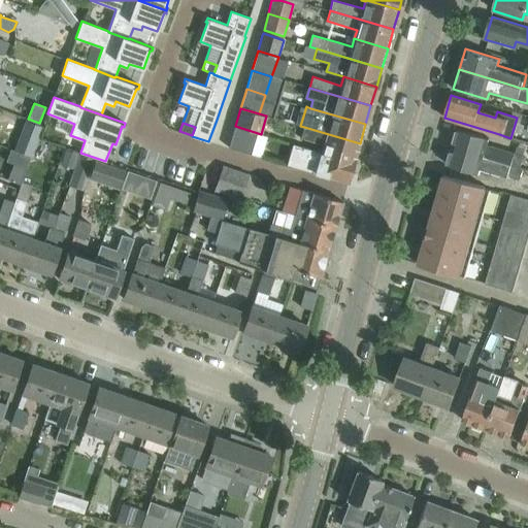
[(230,142),(229,146),(258,155),(261,144),(250,141),(252,132),(235,127),(230,142)]
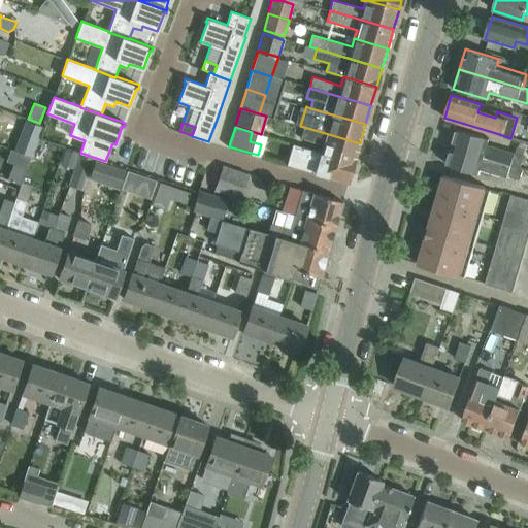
[(354,162),(360,143),(304,127),(301,137),(324,144),(321,152),(354,162)]
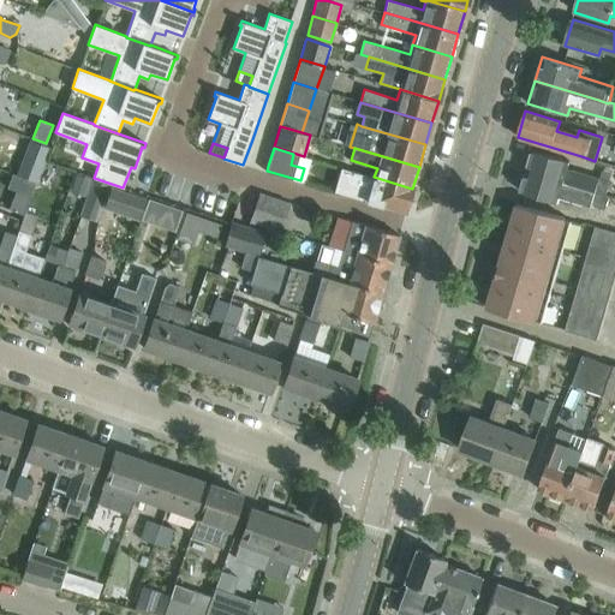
[(599,178),(568,168),(571,161),(533,150),(527,171),(607,195),(610,181),(599,178)]
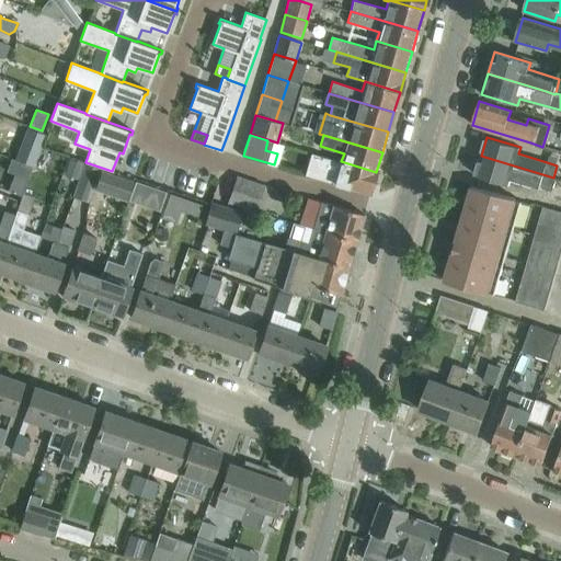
[(16,160),(33,167),(39,150),(23,144),(16,160)]
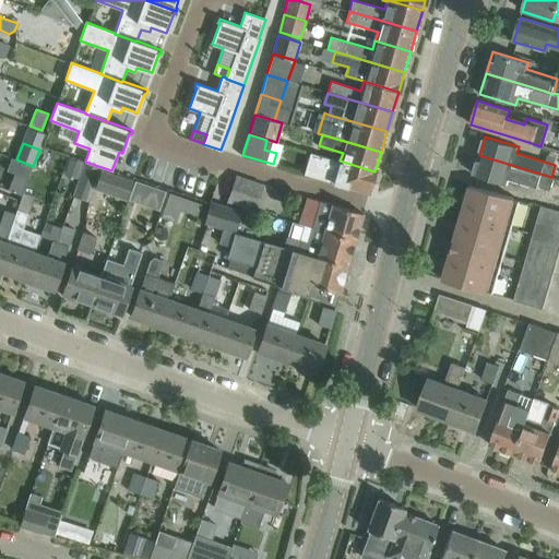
[(375,171),(340,161),(314,153),(308,175),(334,182),(368,193),(375,171)]
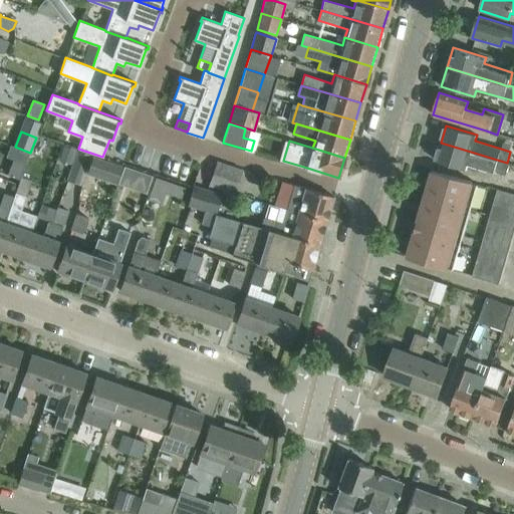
[(507,163),(441,143),(436,160),(467,170),(468,164),(495,172),(506,175),(510,164),(507,163)]
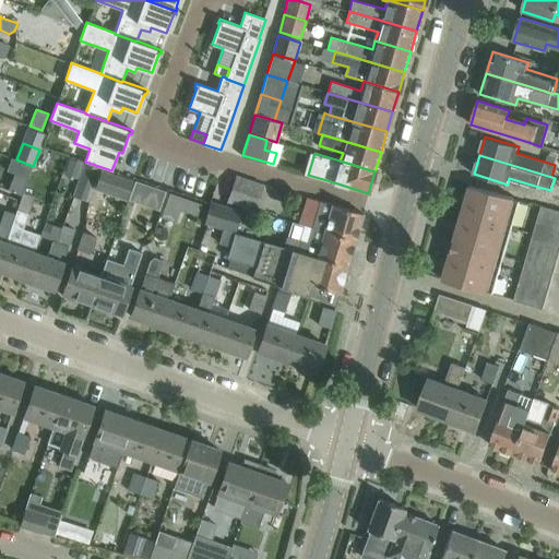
[(70,156),(63,174),(79,178),(83,164),(84,161),(70,156)]
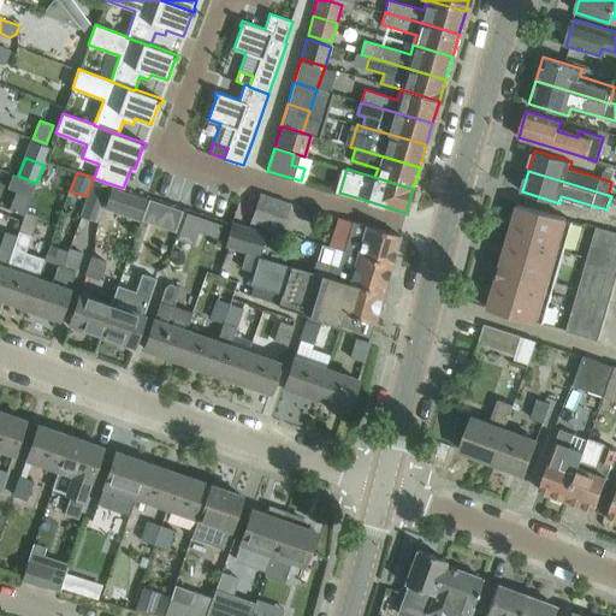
[(21,190),(31,194),(35,183),(15,175),(11,185),(21,190)]
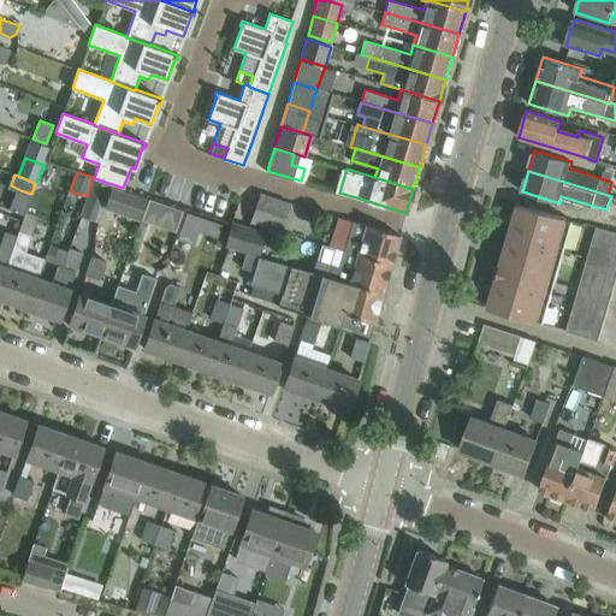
[(96,220),(107,185),(92,181),(87,196),(81,215),(96,220)]
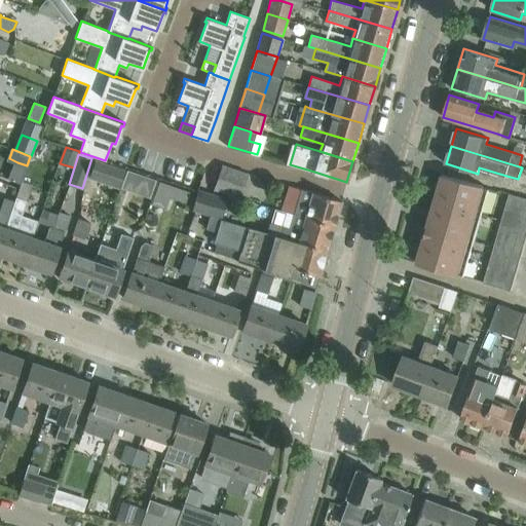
[(96,160),(89,177),(109,183),(114,166),(96,160)]
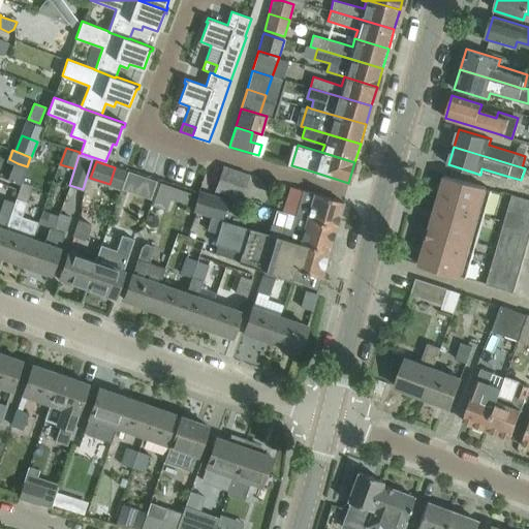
[(241,199),(249,175),(223,165),(214,190),(241,199)]
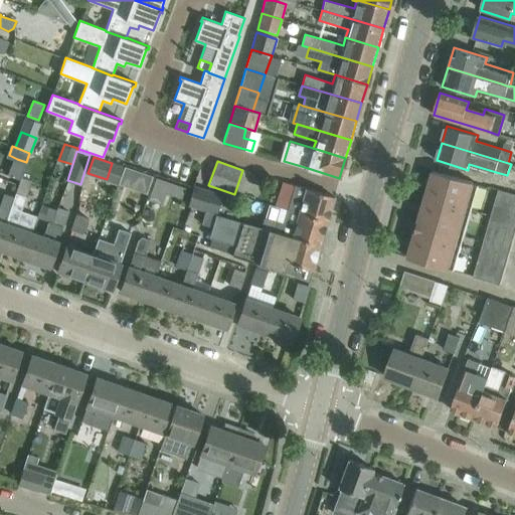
[(137,170),(131,186),(147,191),(152,176),(137,170)]
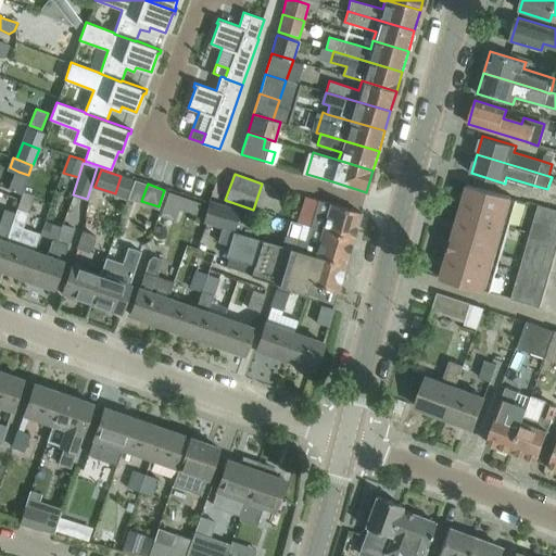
[(491,292),(517,200),(510,199),(512,197),(468,185),(441,278),(484,291),(484,290),(491,292)]
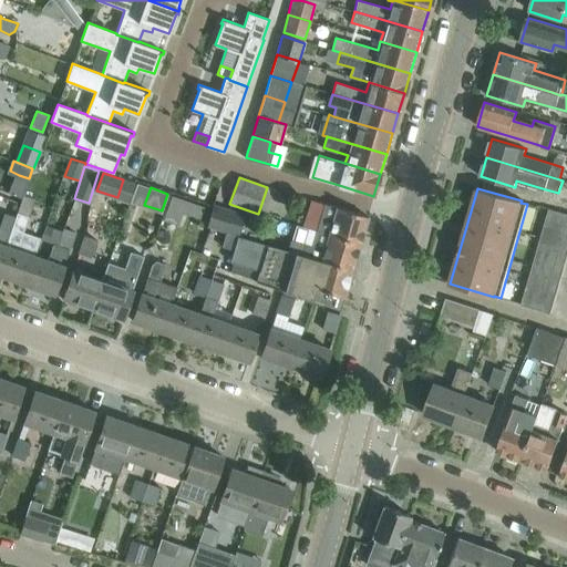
[(199,216),(204,205),(171,194),(163,218),(178,224),(183,210),(199,216)]
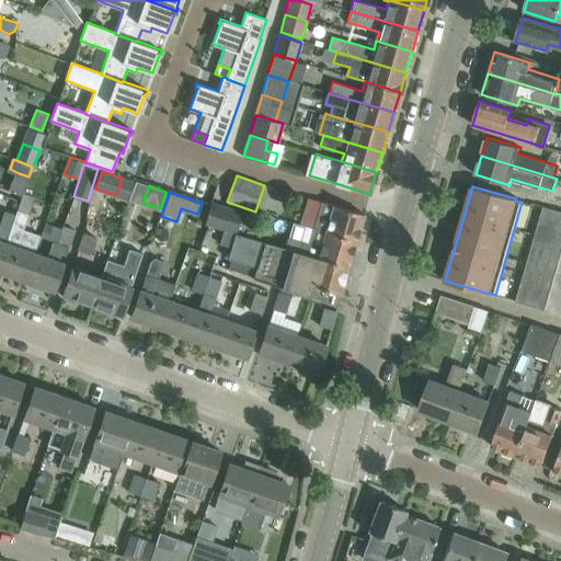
[(205,224),(225,229),(236,232),(241,212),(212,202),(205,224)]
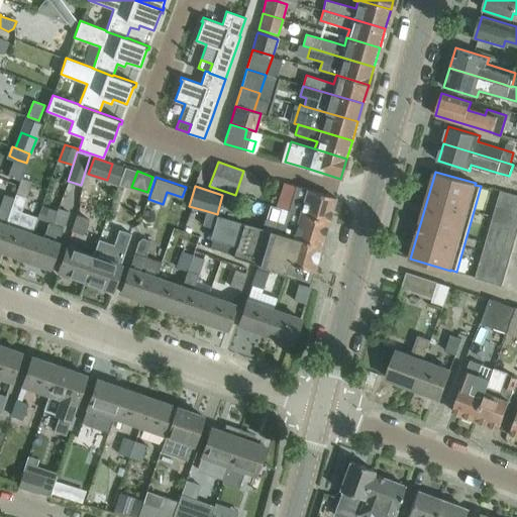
[(328,221),(335,197),(296,186),(289,210),(300,213),(328,221)]
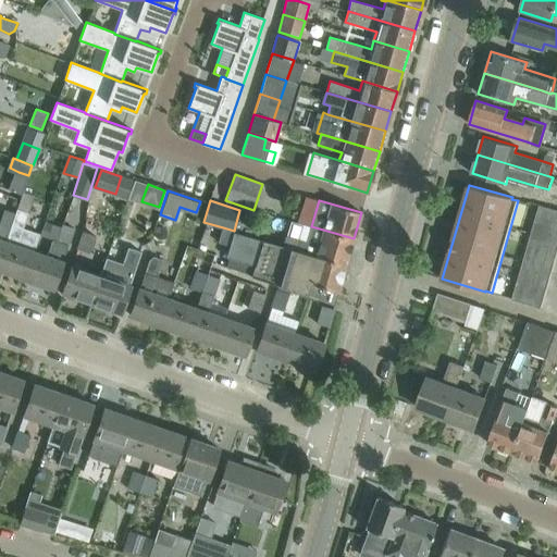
[(5,203),(0,219),(0,221),(12,225),(17,208),(5,203)]
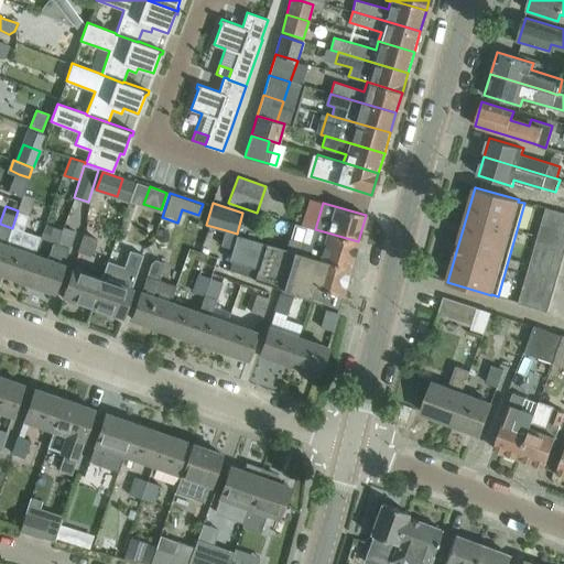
[(549,312),(563,257),(563,213),(546,208),(519,303),(549,312)]
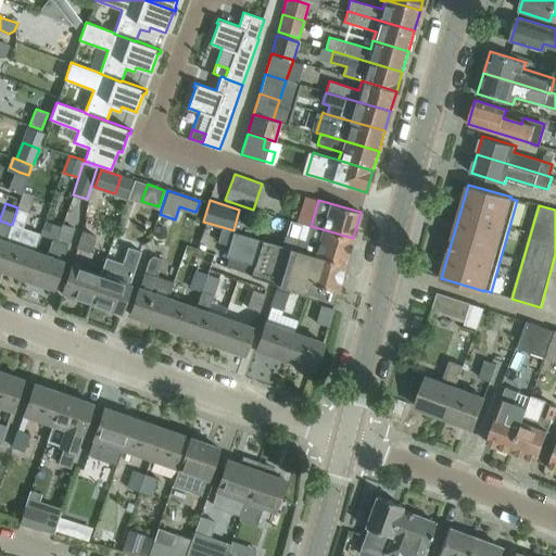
[(5,241),(0,257),(0,268),(25,277),(35,251),(39,235),(24,229),(30,212),(17,207),(12,225),(5,241)]
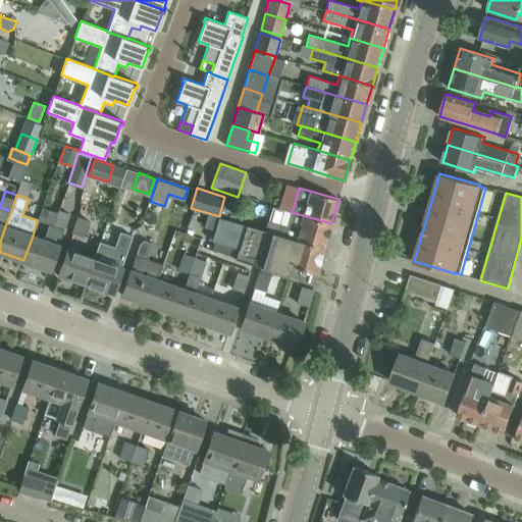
[(33,236),(23,260),(50,269),(56,251),(58,245),(69,214),(57,210),(52,225),(49,224),(44,240),(33,236)]
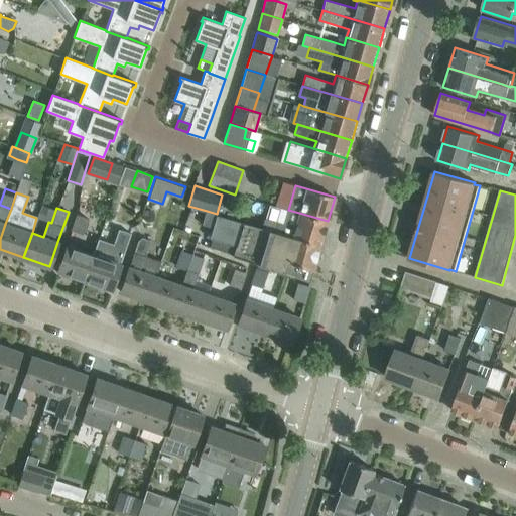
[(320,245),(292,237),(275,232),(217,214),(207,211),(203,224),(213,227),(210,237),(236,245),(233,255),(310,279),(320,245)]
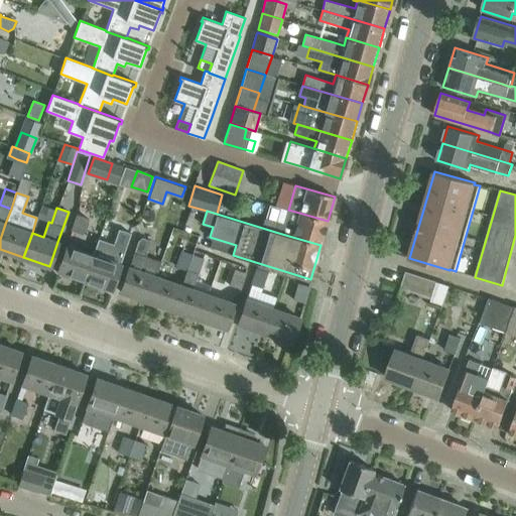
[(320,245),(328,221),(299,213),(295,228),(278,223),(275,232),(292,237),(320,245)]
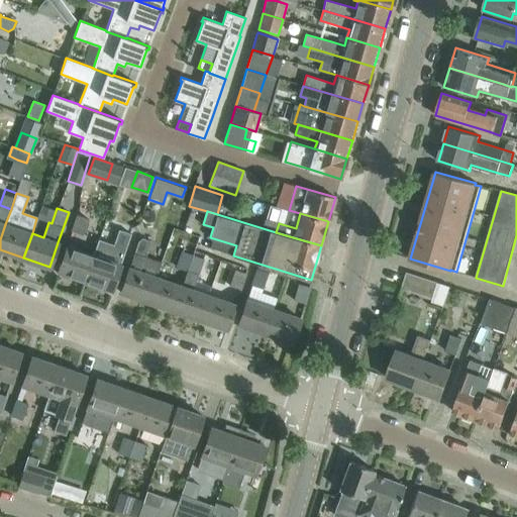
[(87,218),(78,215),(73,230),(82,233),(87,218)]
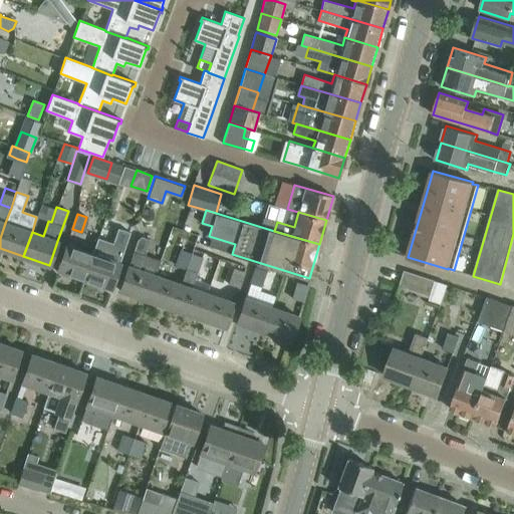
[(117,268),(131,232),(118,228),(107,258),(93,253),(85,278),(111,287),(117,268)]
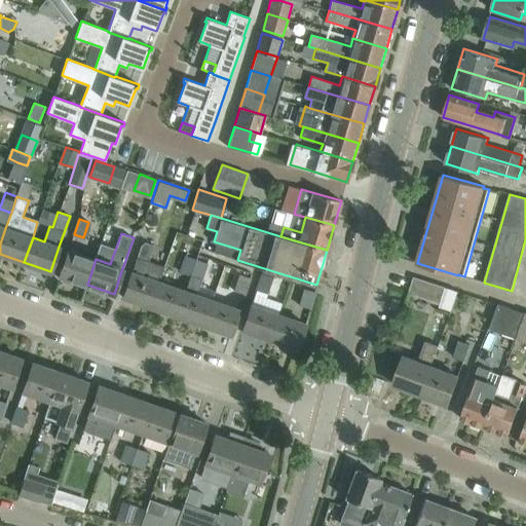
[(145,242),(141,246),(138,256),(147,259),(152,245),(145,242)]
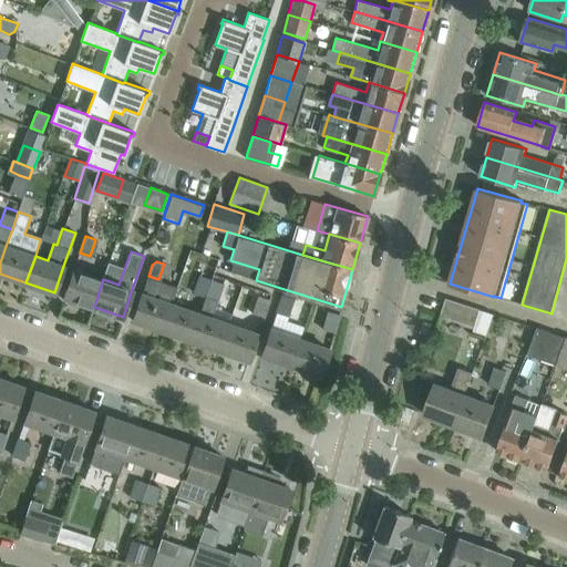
[(94,307),(103,279),(73,269),(64,296),(94,307)]
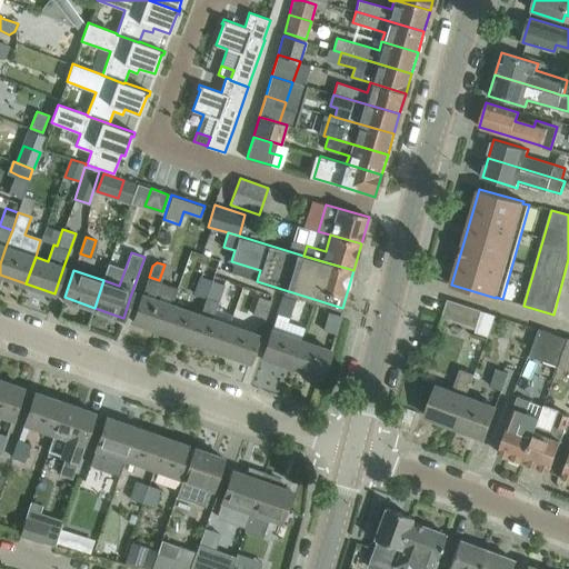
[(206,297),(211,280),(200,276),(193,292),(206,297)]
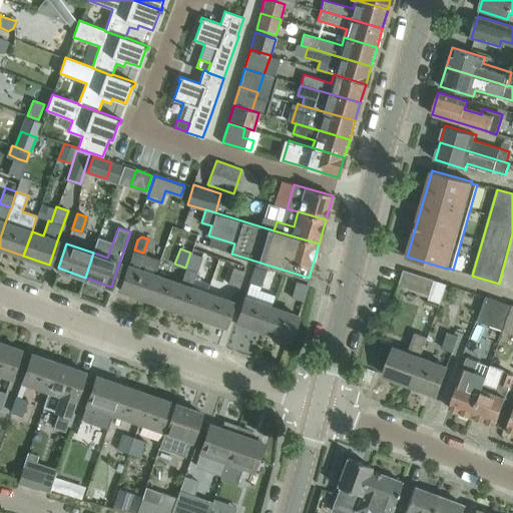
[(147,300),(156,275),(161,259),(143,252),(134,249),(128,265),(120,290),(147,300)]
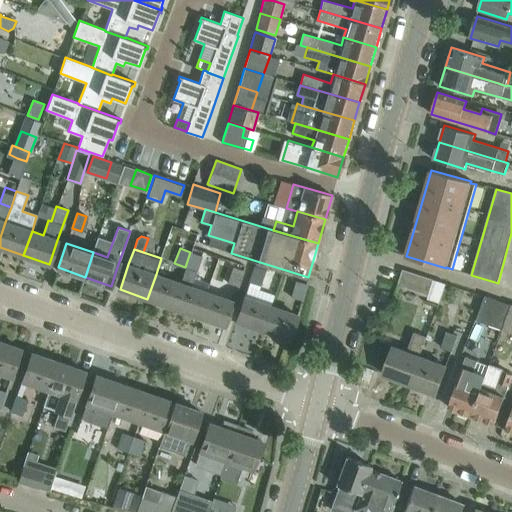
[(202,256),(190,252),(185,267),(180,282),(182,283),(173,308),(198,316),(207,292),(191,286),(196,271),(202,256)]
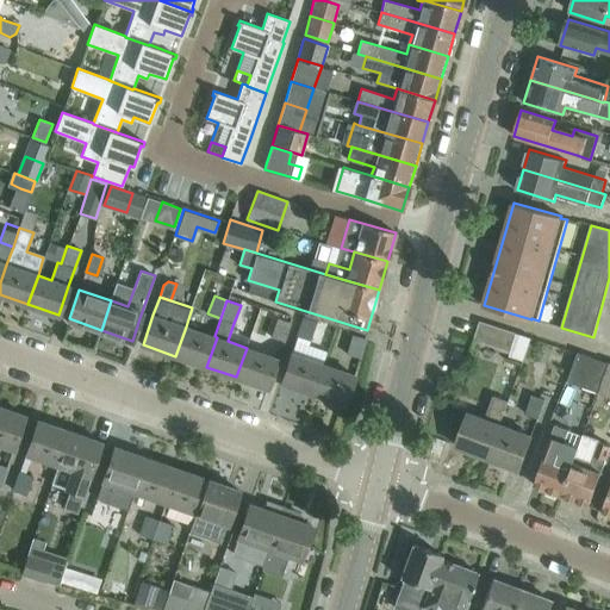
[(309,342),(310,341),(317,322),(304,317),(281,383),(312,393),(323,365),(328,349),(309,342)]
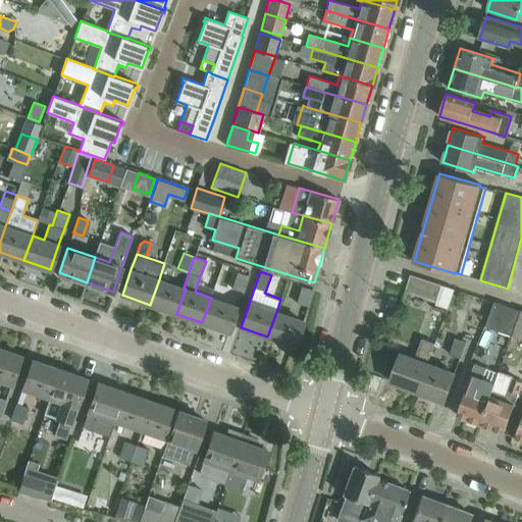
[(243,292),(248,276),(238,272),(231,288),(243,292)]
